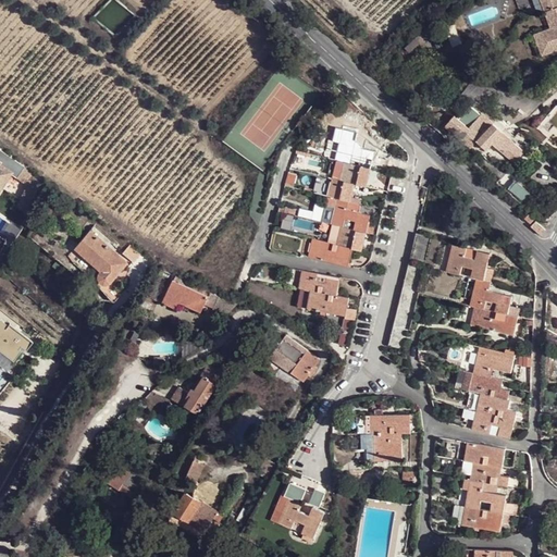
[(556,0),(541,0),(552,28),(535,35),(543,54),(556,49),(556,0)]
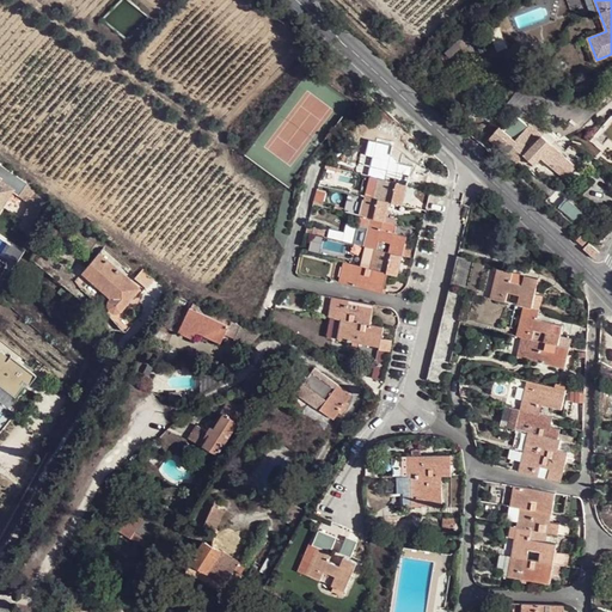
[(528,126),(526,129),(534,138),(538,134),(528,126)]
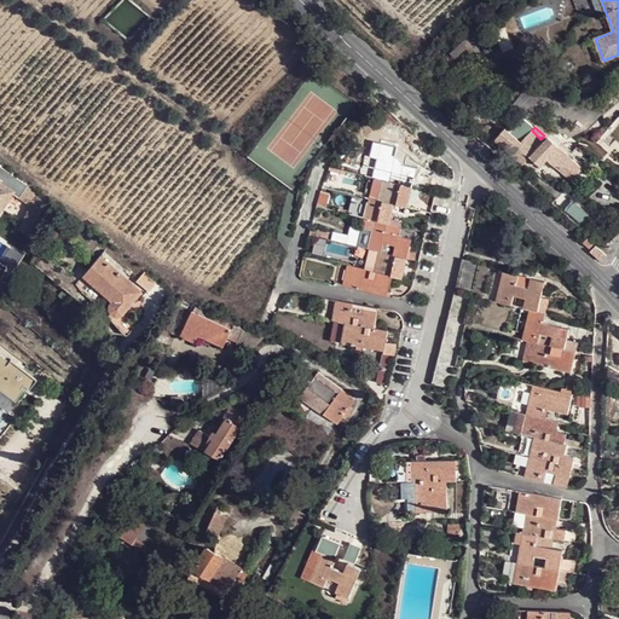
[(524,138),(533,148),(541,139),(532,131),(524,138)]
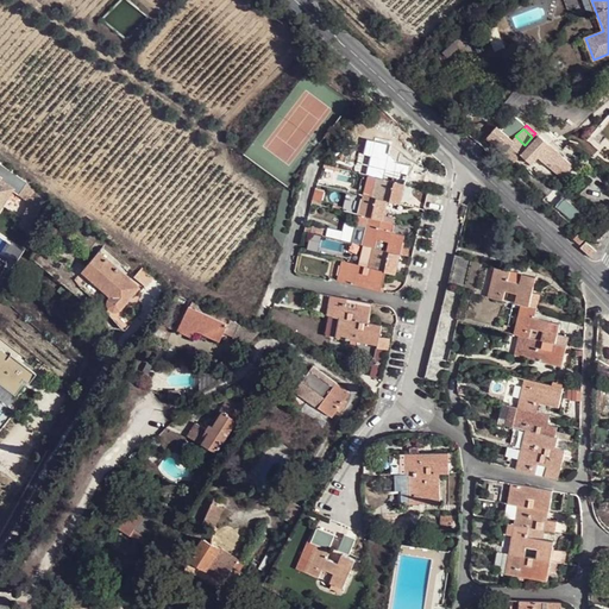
[(525,145),(528,148),(538,136),(535,133),(532,137),(525,145)]
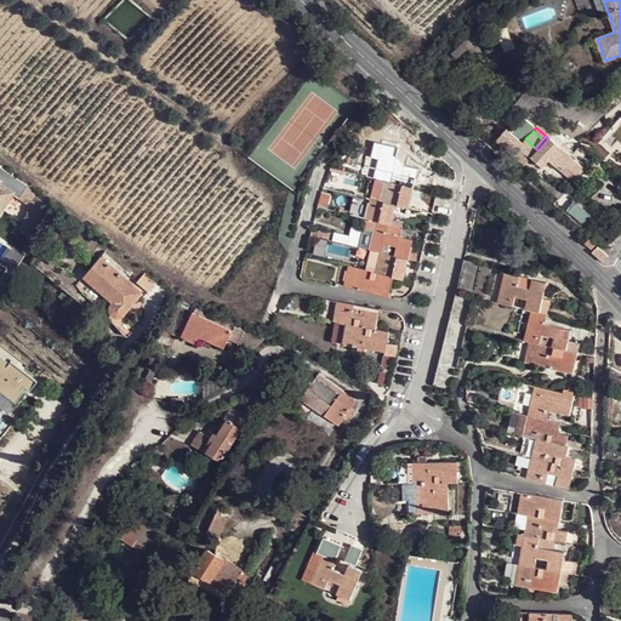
[(548,138),(539,151),(537,152),(548,163),(551,161),(562,172),(563,172),(574,182),(582,174),(570,161),(569,161),(559,154),(563,151),(550,138),(548,138)]
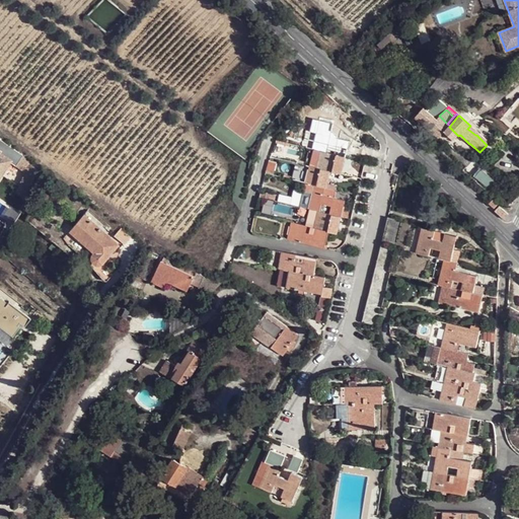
[(328,134),(327,136),(330,136),(334,124),(316,120),(314,130),(328,134)]
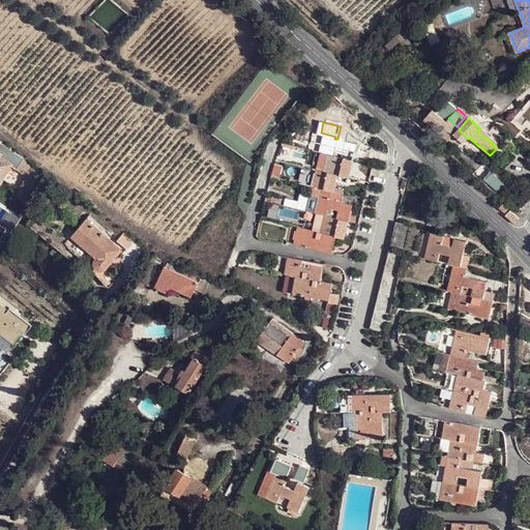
[(475,152),(480,147),(479,147),(470,138),(468,139),(459,129),(458,130),(451,126),(443,136),(461,152),(467,145),(475,152)]
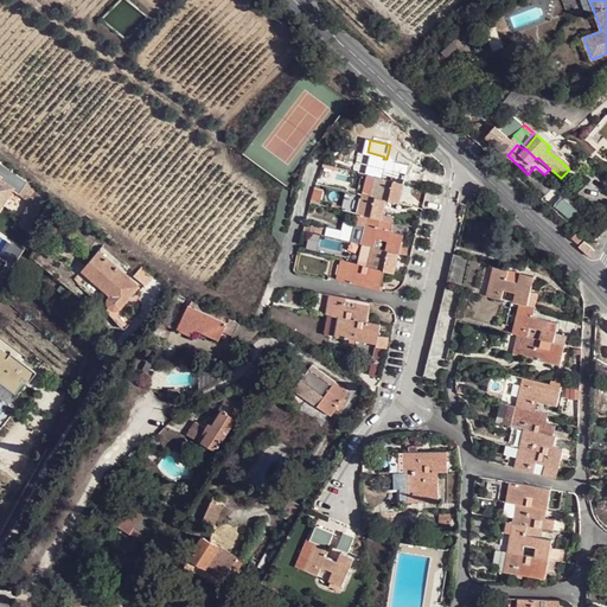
[(560,155),(550,147),(547,151),(556,158),(557,158),(560,155)]
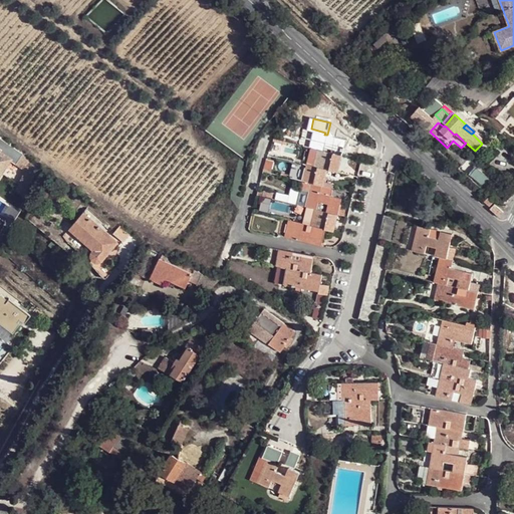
[(313,132),(309,148),(342,156),(343,152),(344,148),(341,147),(343,139),(334,137),(332,144),(323,142),(324,135),(313,132)]
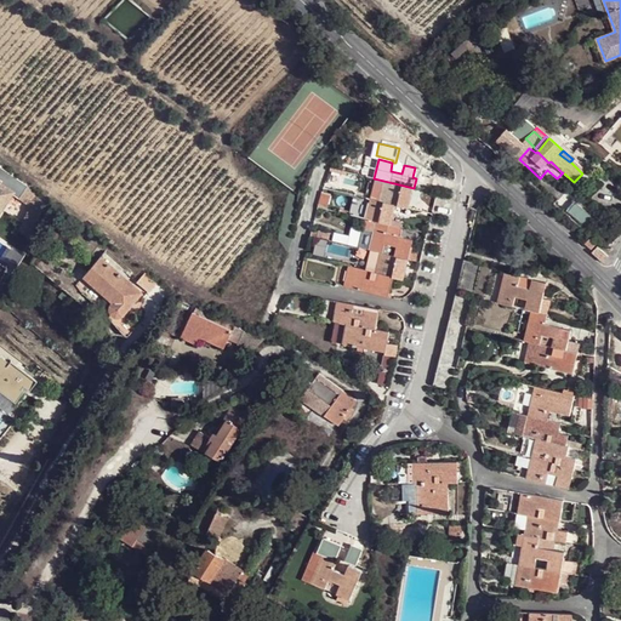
[(396,163),(392,163),(391,171),(402,174),(404,165),(396,163)]
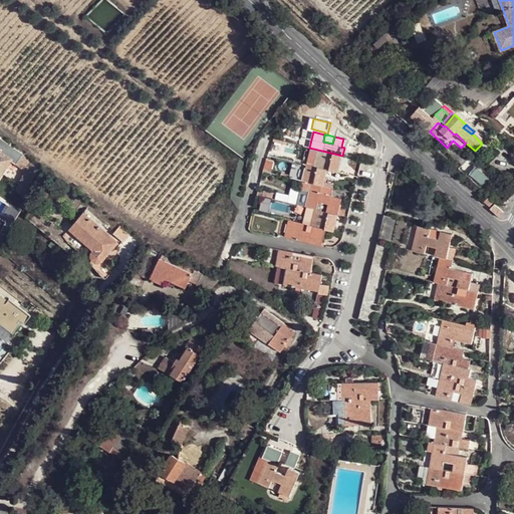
[(15,165),(23,154),(0,138),(0,173),(9,160),(15,165)]
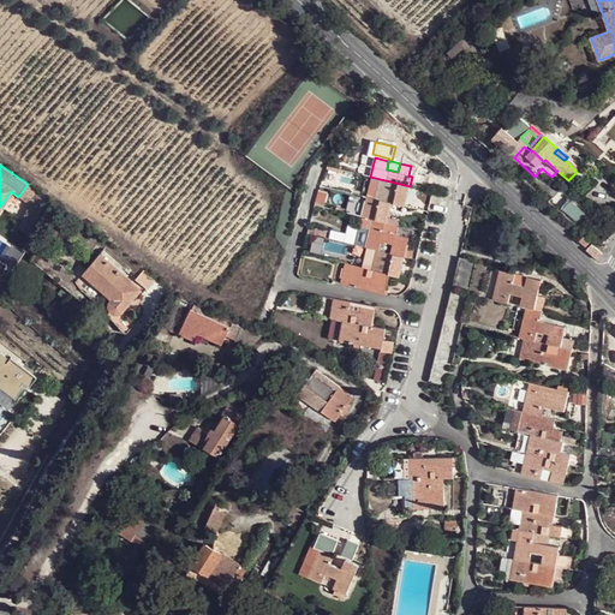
[(374,195),(372,198),(393,203),(405,206),(406,202),(406,199),(407,193),(410,186),(370,177),(366,193),(374,195)]
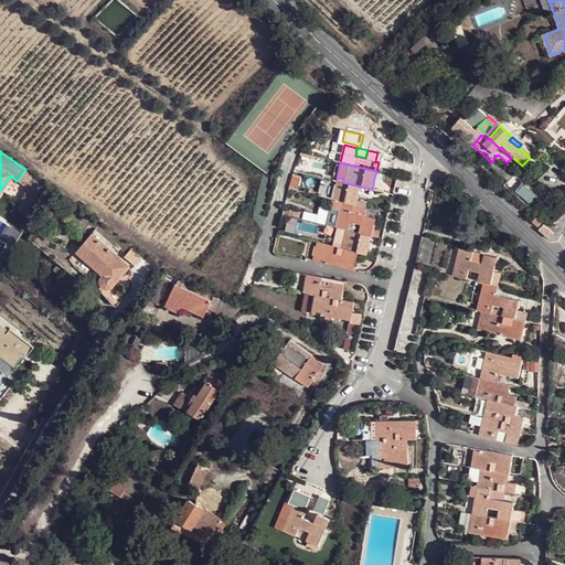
[(322,181),(319,195),(332,199),(341,201),(354,204),(356,204),(356,201),(358,198),(359,193),(361,187),(342,182),(329,179),(328,182),(322,181)]
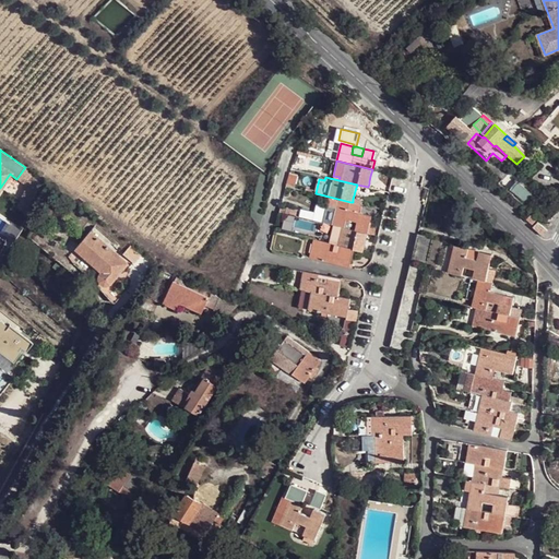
[(519,183),(512,190),(526,202),(533,195),(519,183)]
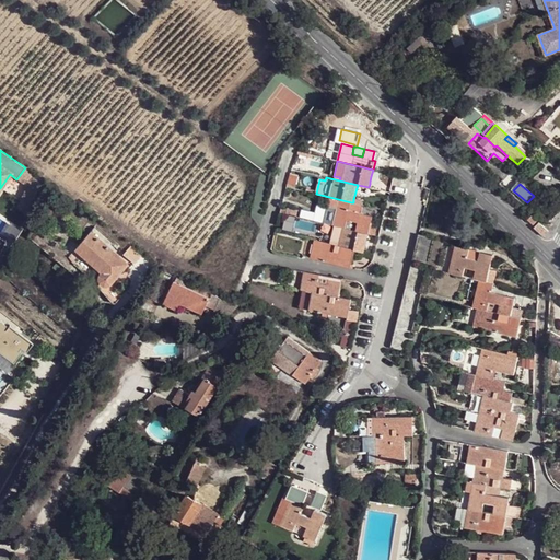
[(336,207),(338,199),(329,197),(327,206),(336,207)]
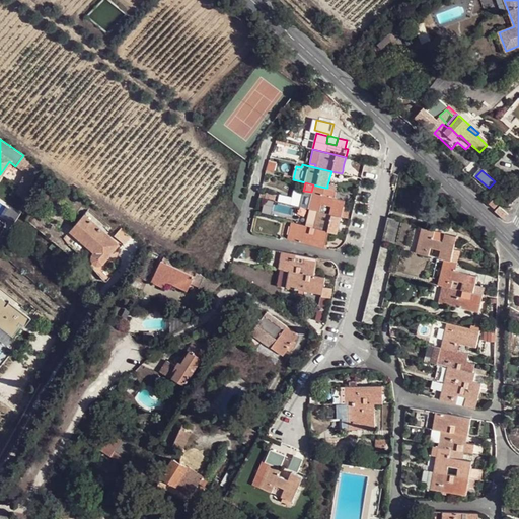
[(311,192),(307,209),(317,211),(319,212),(321,205),(331,207),(329,214),(342,217),(344,209),(346,201),(323,195),(325,188),(313,184),(311,192)]
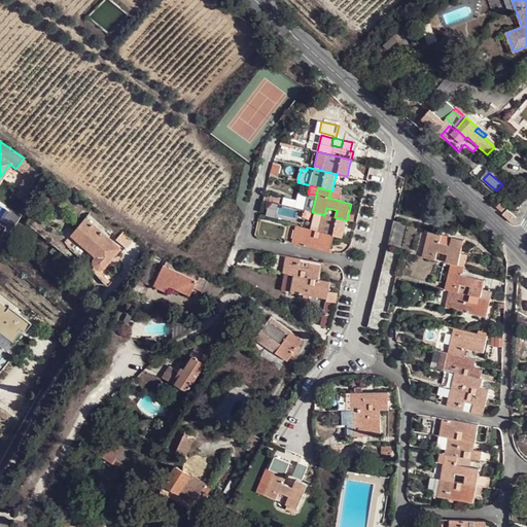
[(504,203),(511,208),(515,204),(507,200),(504,203)]
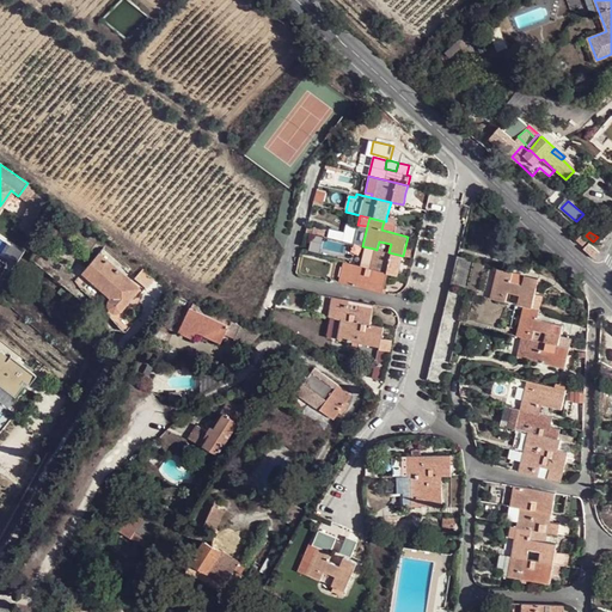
[(0,254),(2,249),(14,257),(20,249),(6,238),(4,240),(0,239),(0,254)]
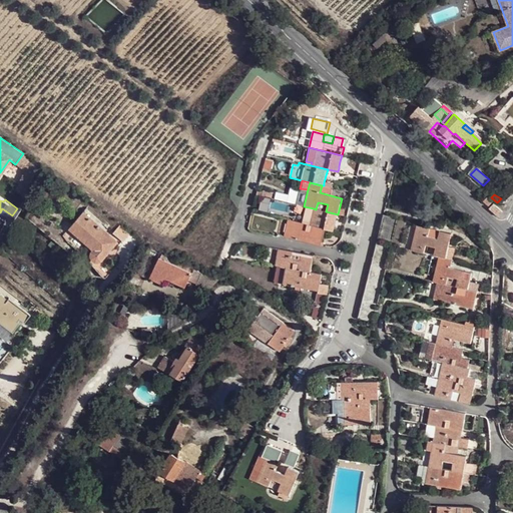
[(318,202),(316,209),(317,209),(326,211),(328,204),(318,202)]
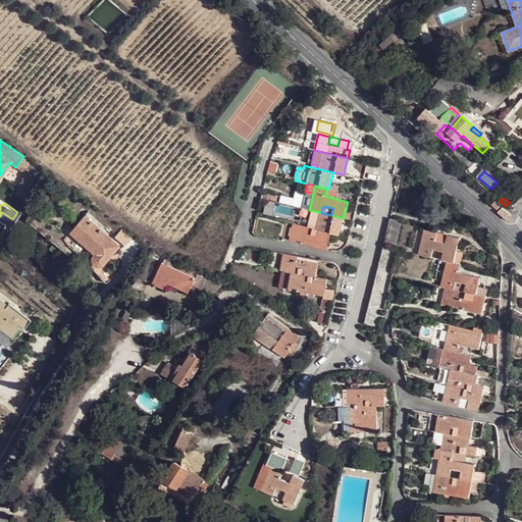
[(498,213),(507,220),(511,215),(502,208),(498,213)]
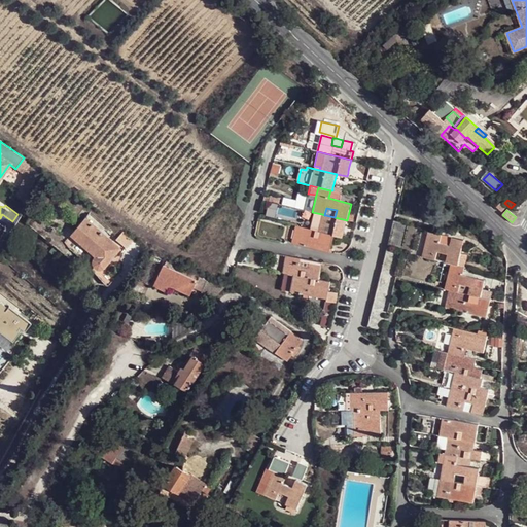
[(322,214),(318,231),(335,235),(343,237),(344,234),(344,232),(345,227),(347,220),(335,217),(325,215),(324,215),(322,214)]
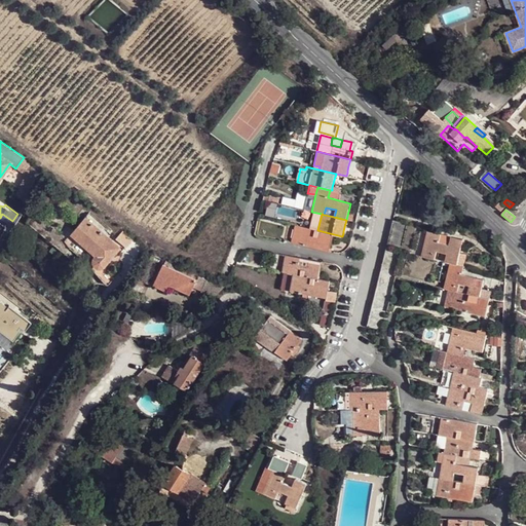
[(120,249),(85,217),(70,234),(94,255),(91,260),(92,262),(92,264),(94,265),(96,266),(98,267),(99,267),(101,267),(120,249)]
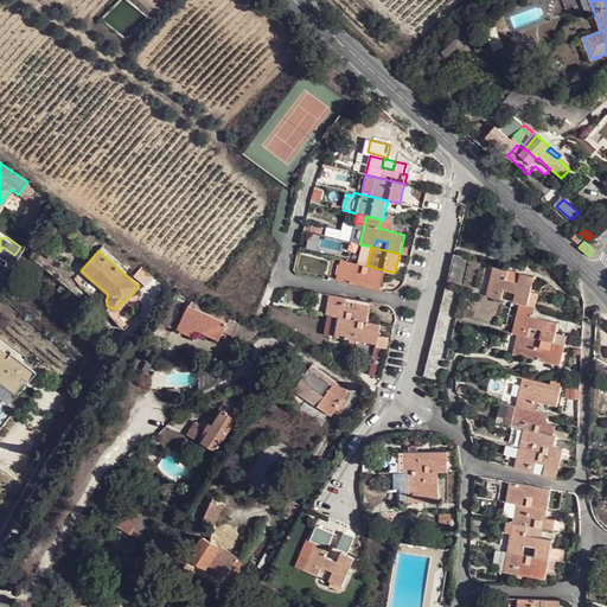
[(446,287),(465,292),(467,282),(472,260),(454,255),(452,268),(446,287)]
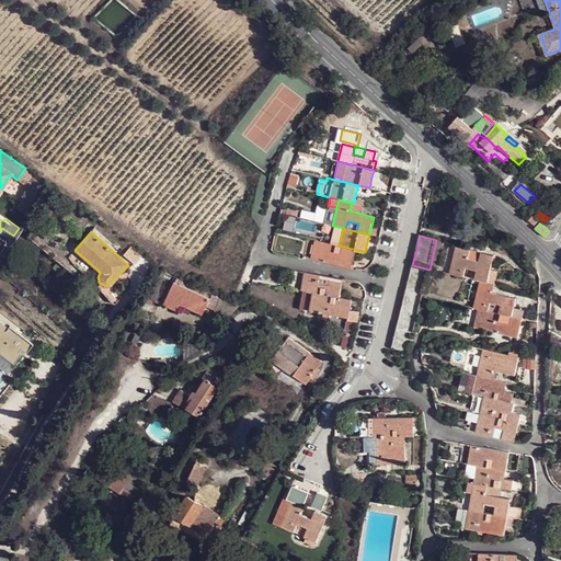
[(315,260),(352,267),(354,259),(356,250),(339,245),(319,241),(315,260)]
